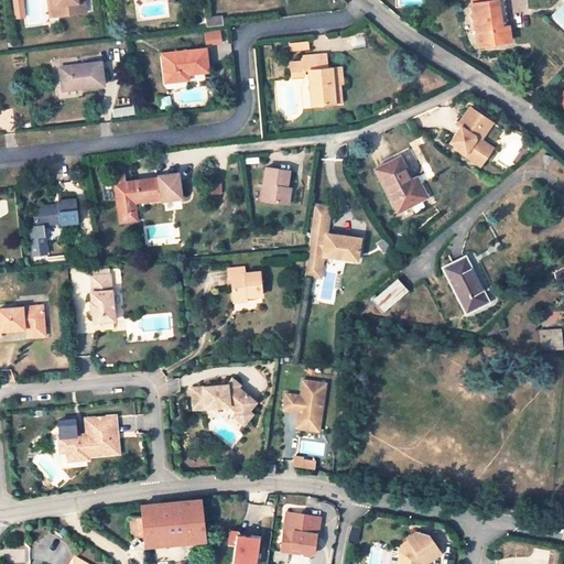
[(50,0),(53,15),(61,14),(60,3),(56,4),(55,0),(50,0)]
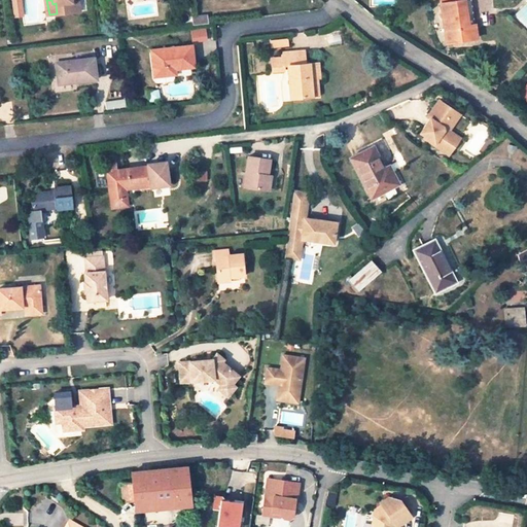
[(57,13),(78,10),(76,0),(51,0),(53,4),(56,3),(57,13)]
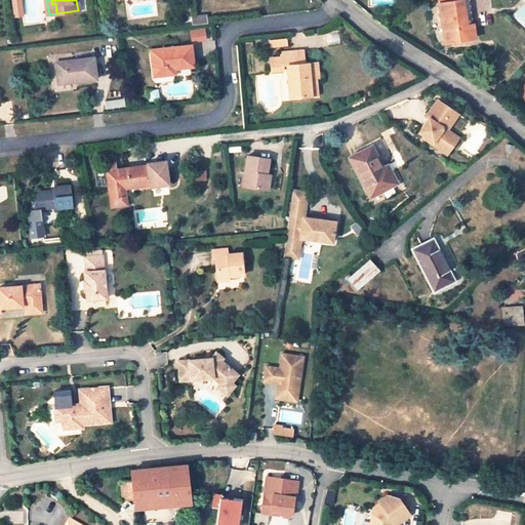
[(84,0),(76,0),(78,10),(85,10),(84,0)]
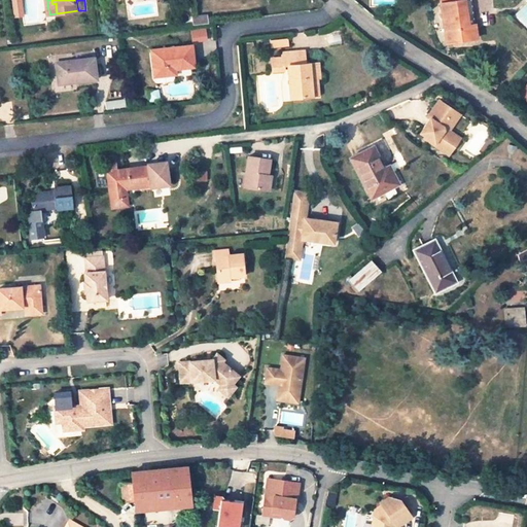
[(477,37),(476,31),(475,23),(467,24),(463,0),(458,0),(441,3),(447,42),(477,37)]
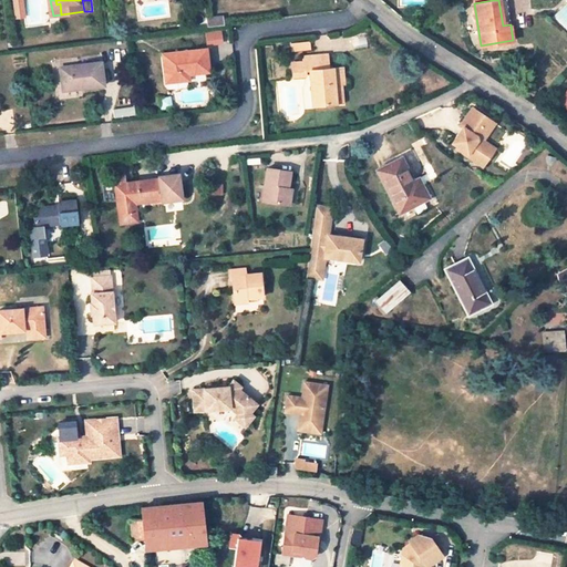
[(506,0),(498,0),(503,26),(511,24),(506,0)]
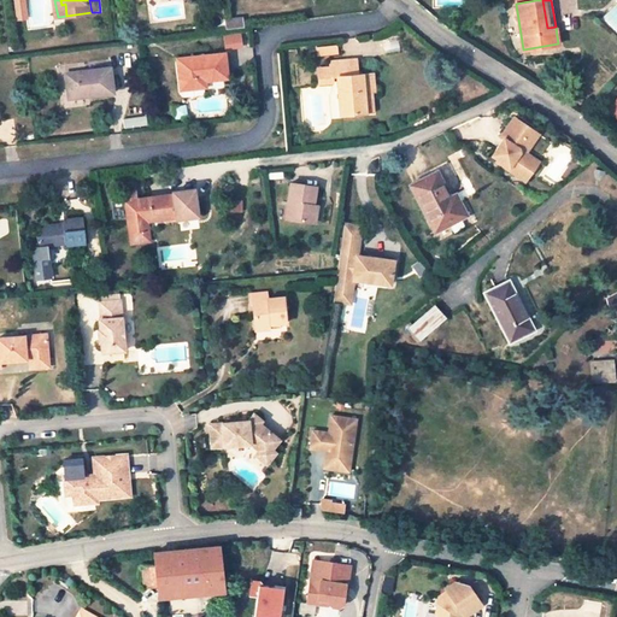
[(242,27),(241,17),(225,19),(227,28),(242,27)]
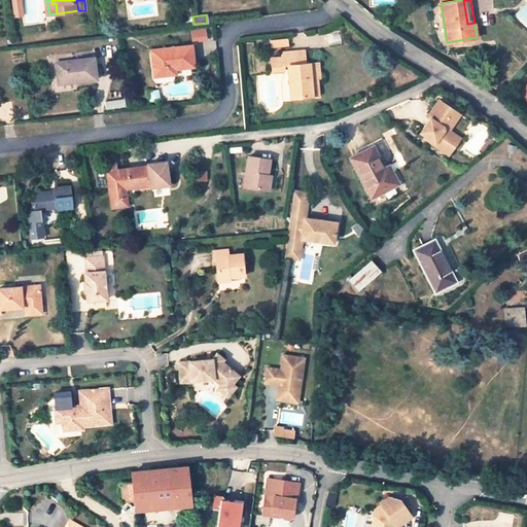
[(206,27),(190,29),(191,42),(208,40),(206,27)]
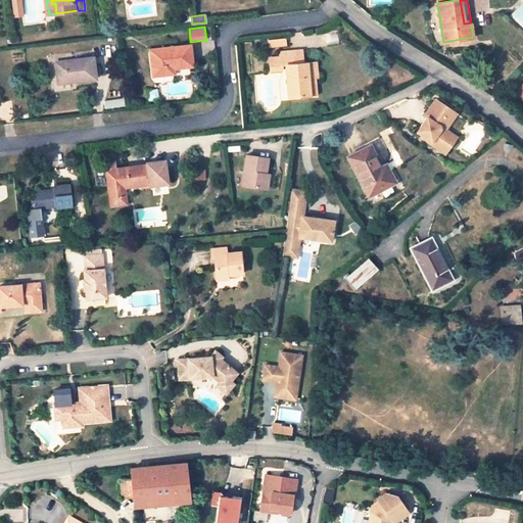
[(151,56),(153,76),(173,74),(173,67),(192,65),(189,45),(161,47),(162,55),(151,56)]
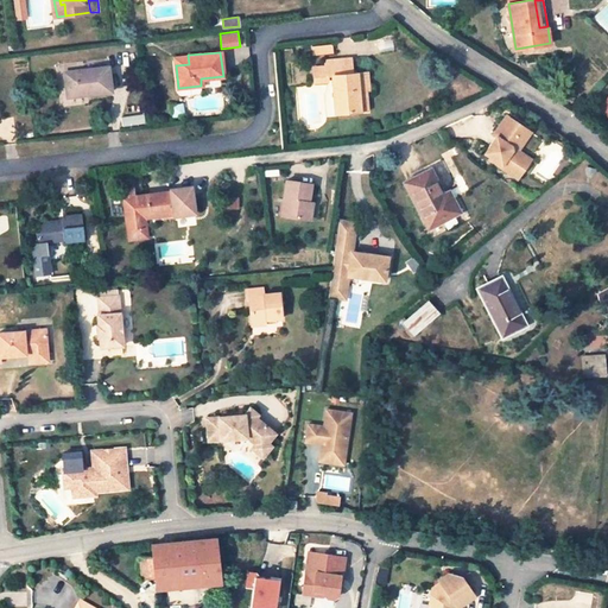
[(176,65),(189,64),(188,55),(175,57),(176,65)]
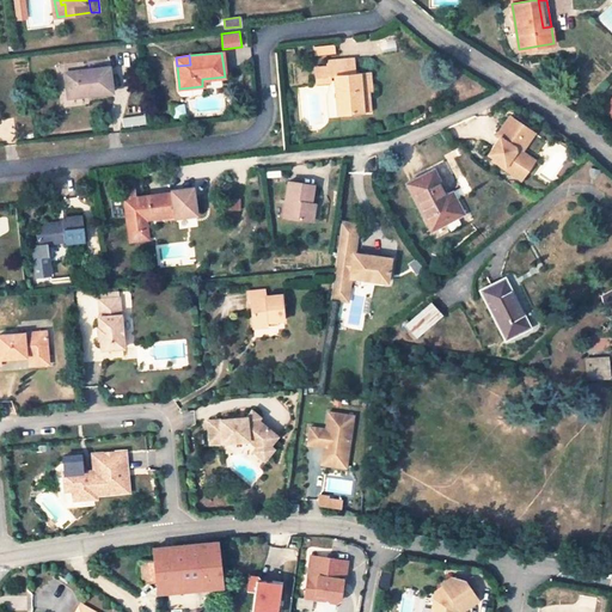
[(361,91),(367,91),(371,90),(368,73),(354,75),(352,60),(326,62),(328,78),(334,77),(337,115),(363,112),(361,91)]
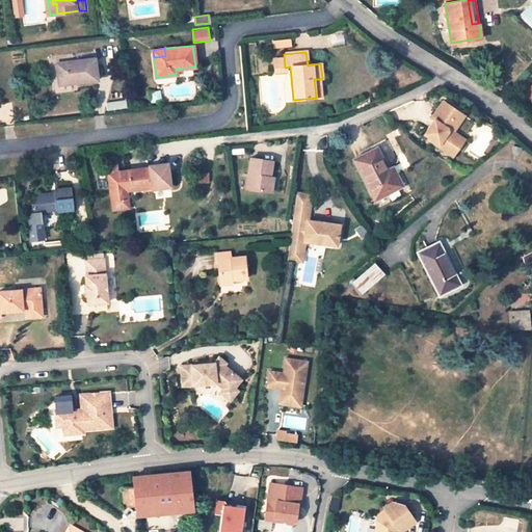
[(284,54),(273,54),(275,72),(286,71),(285,68),(284,54)]
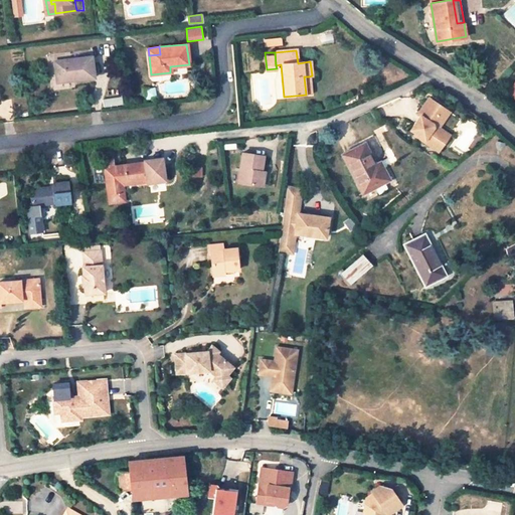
[(54,60),(57,78),(72,76),(72,78),(95,76),(92,55),(54,60)]
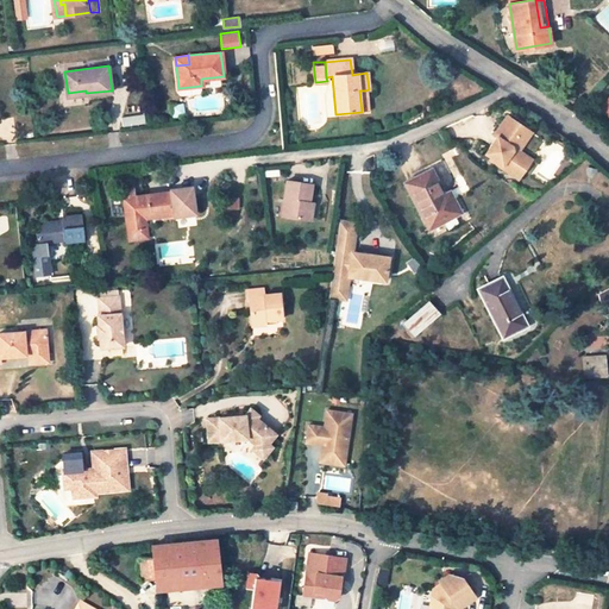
[(510,148),(525,129),(508,117),(494,136),(497,138),(485,154),(500,164),(498,167),(515,180),(528,163),(512,151),(510,148)]
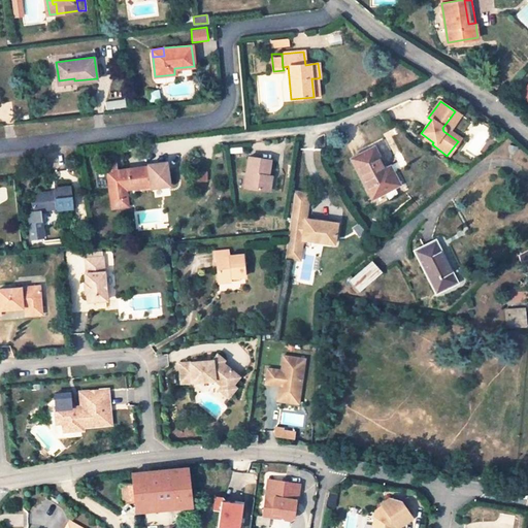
[(460,116),(455,111),(442,128),(443,131),(458,141),(461,137),(451,129),(460,116)]
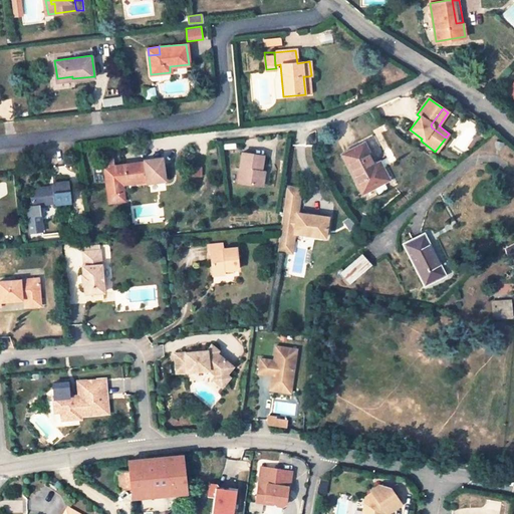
[(377,169),(374,164),(363,144),(341,155),(360,193),(388,179),(381,167),(377,169)]
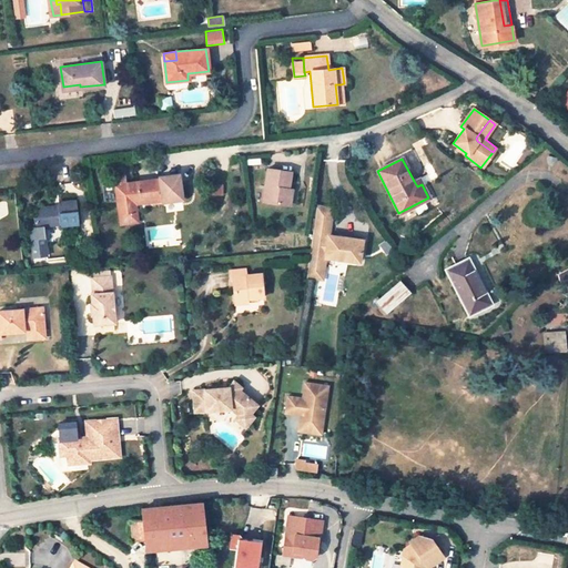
[(269,169),(263,202),(287,206),(292,172),(269,169)]
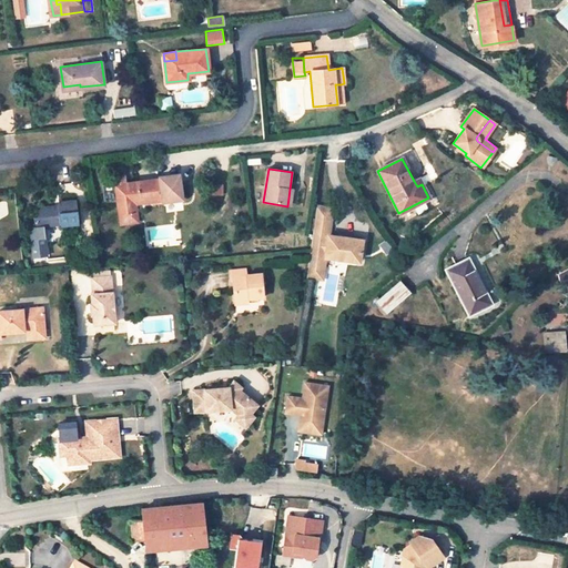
[(417,186),(422,184),(427,182),(424,175),(414,181),(417,186)]
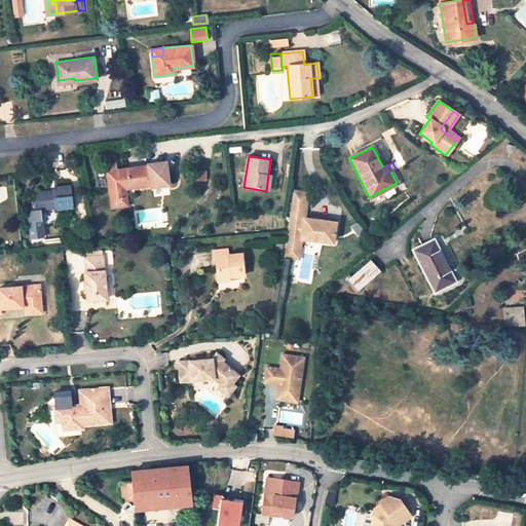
[(165,184),(163,163),(117,170),(117,165),(103,166),(104,172),(106,172),(110,208),(126,205),(125,197),(121,197),(120,189),(149,185),(149,186),(165,184)]
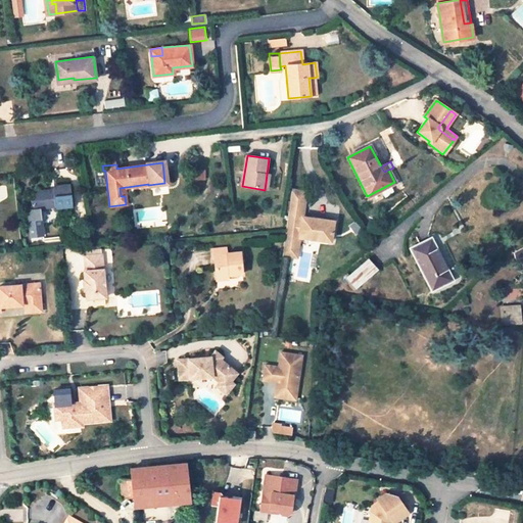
[(54,205),(54,207),(72,205),(68,185),(53,187),(53,191),(48,192),(48,190),(34,192),(35,199),(31,199),(32,207),(42,206),(54,205)]
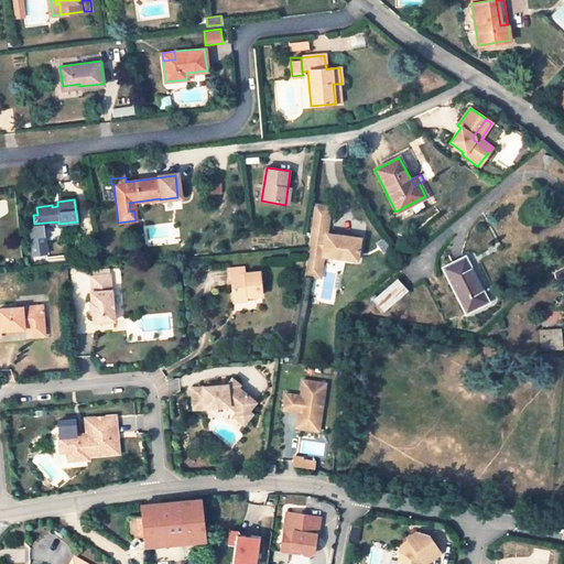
[(313,215),(329,217),(331,209),(314,207),(313,215)]
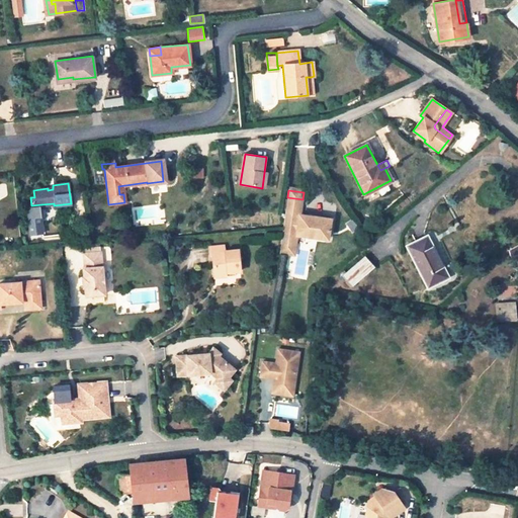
[(287,197),(283,227),(298,229),(303,199),(287,197)]
